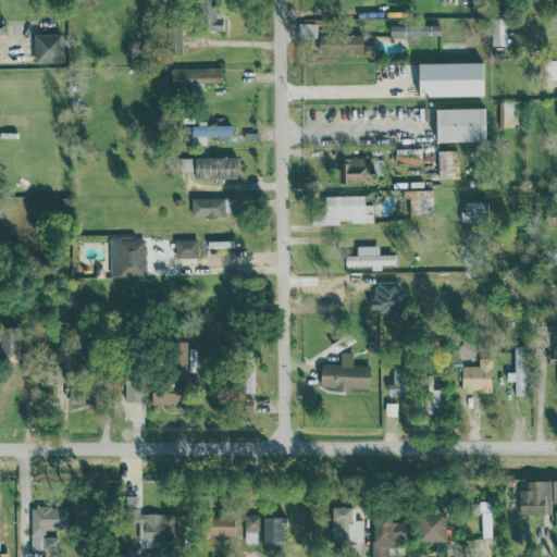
[(197,0),(198,29),(222,29),(222,5),(217,5),(215,0),(197,0)]
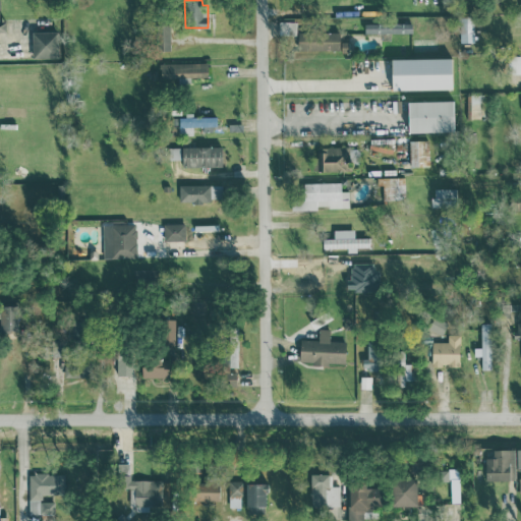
[(473,15),(459,16),(460,42),(474,42),(473,15)]
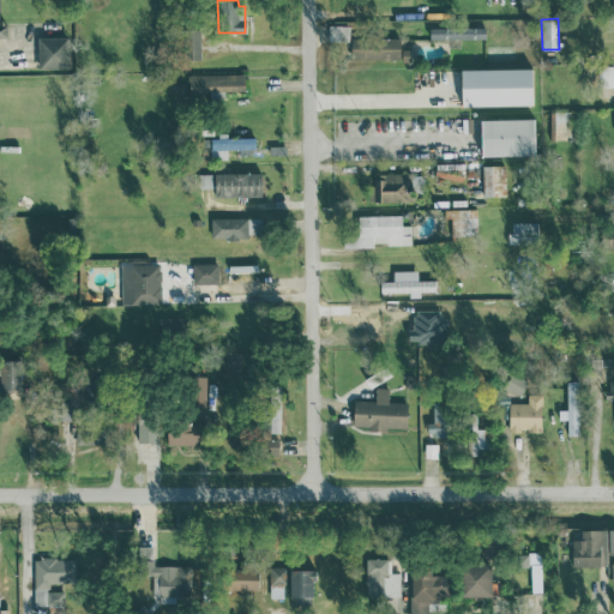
[(348,38),(348,24),(329,25),(330,40),(348,38)]
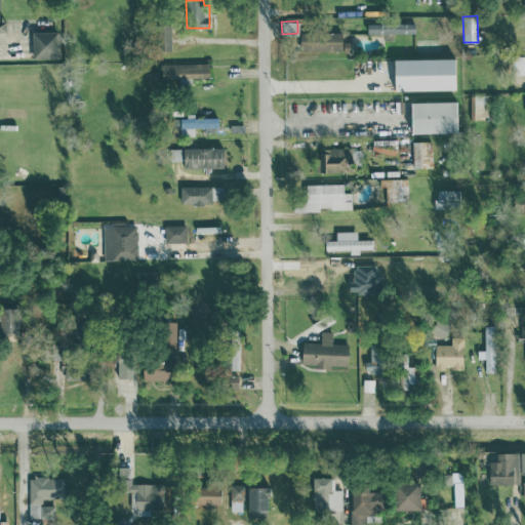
[(367,22),(367,32),(414,33),(414,23),(367,22)]
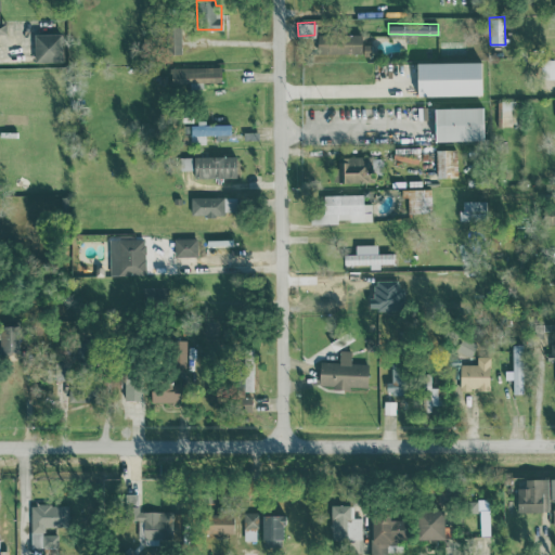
[(180,53),(181,26),(165,26),(165,53),(180,53)]
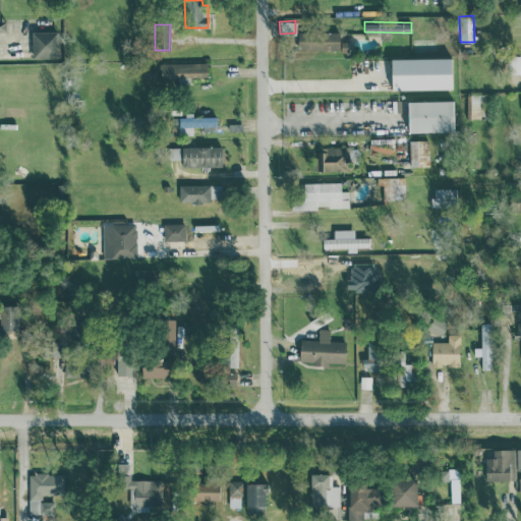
[(32,58),(54,58),(54,31),(32,31),(32,58)]
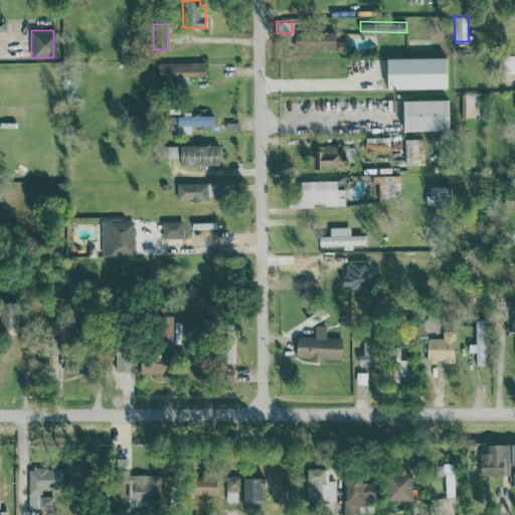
[(335,49),(335,31),(294,31),(294,49),(335,49)]
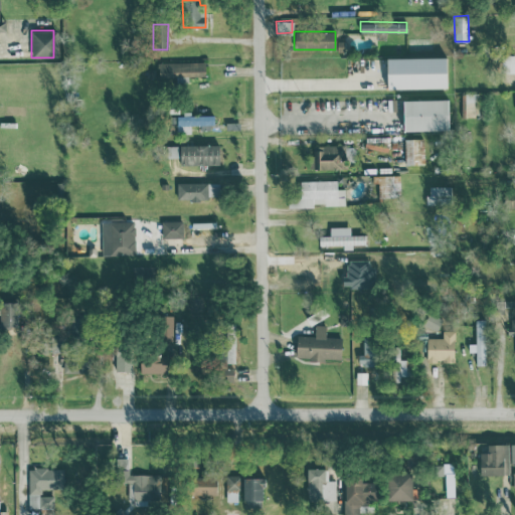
[(514,53),(502,54),(502,72),(514,72),(514,53)]
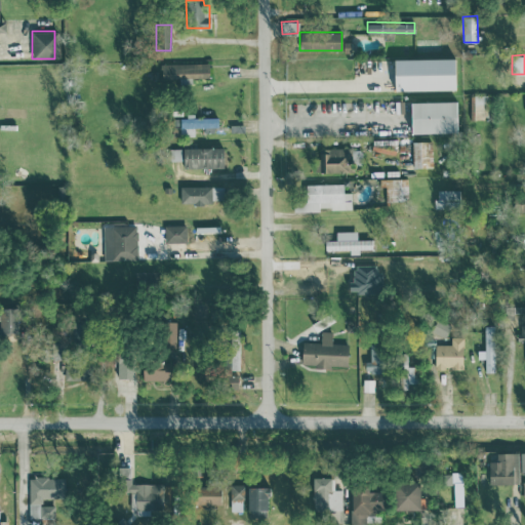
[(455,57),(394,57),(395,89),(455,89),(455,57)]
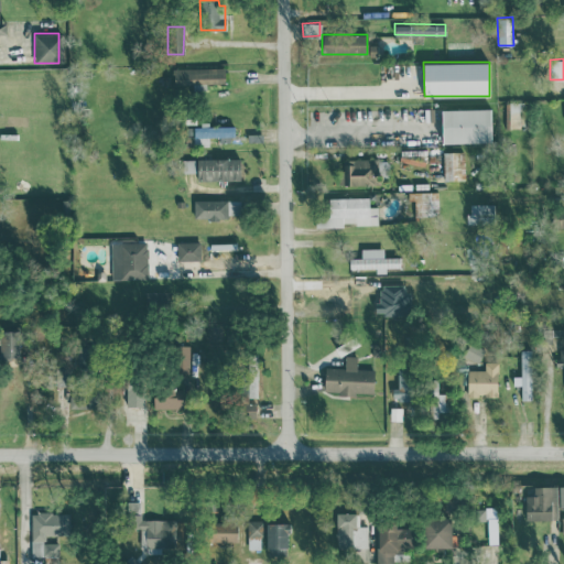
[(225,67),(173,68),(173,85),(225,84),(225,67)]
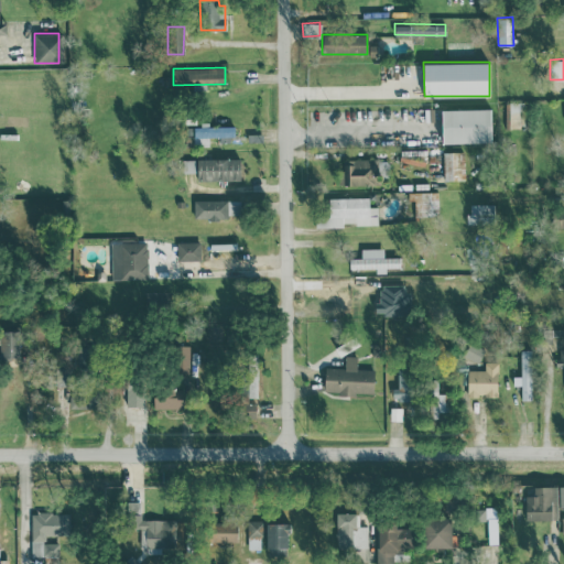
[(508,128),(520,128),(520,102),(509,101),(508,128)]
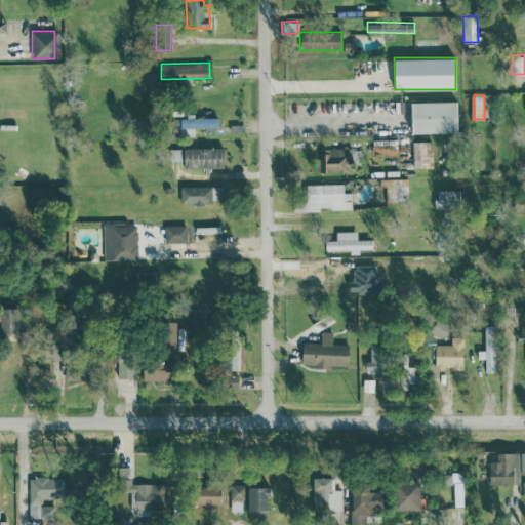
[(411,132),(457,131),(456,101),(410,101),(411,132)]
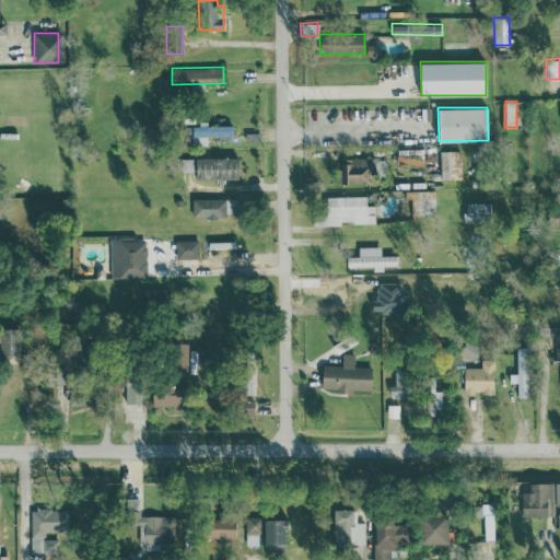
[(191,124),(191,144),(207,144),(207,135),(226,135),(226,125),(191,124)]
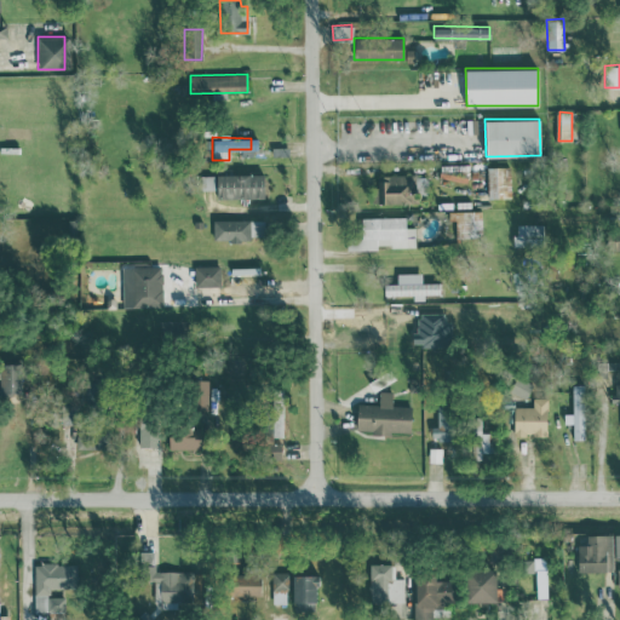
[(510,165),(487,166),(487,197),(511,196),(510,165)]
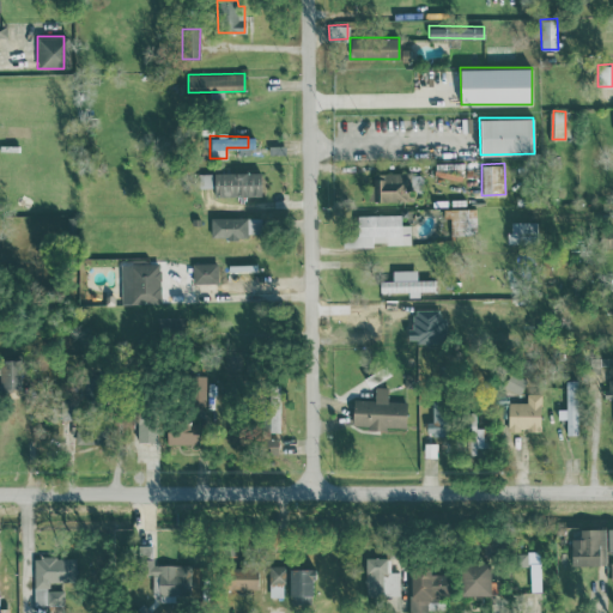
[(260,171),(213,173),(214,195),(261,194),(260,171)]
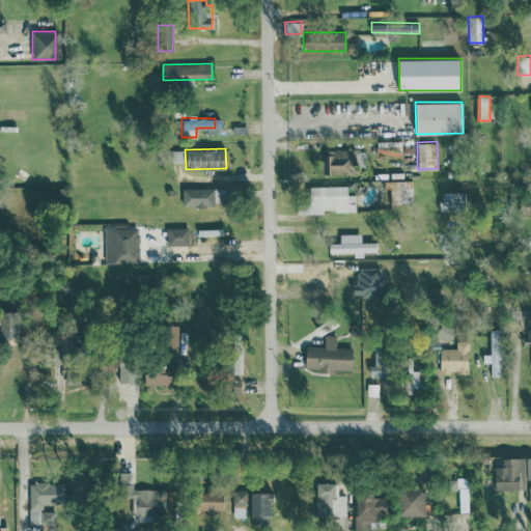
[(183,161),(183,149),(172,150),(172,162),(183,161)]
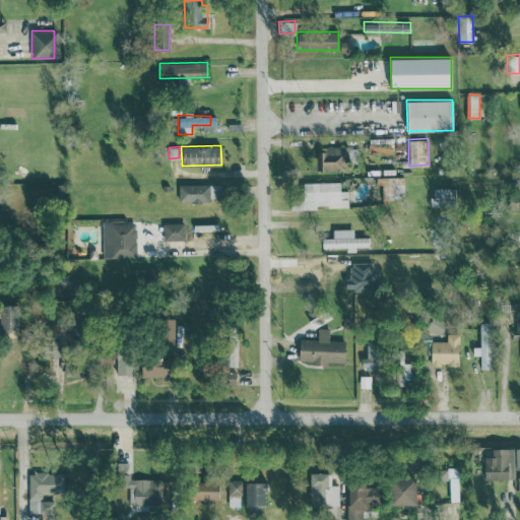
[(346,170),(347,147),(315,146),(314,170),(346,170)]
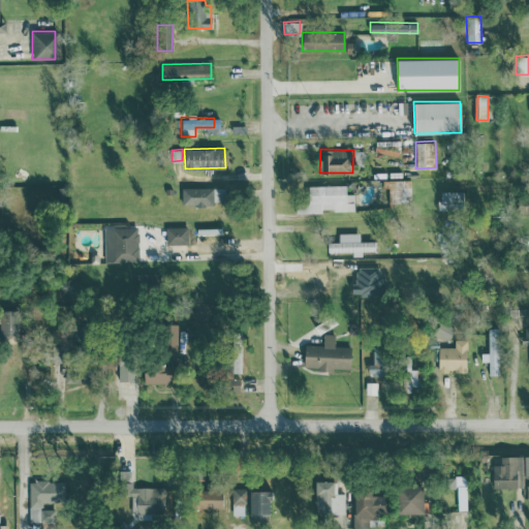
[(382,180),(382,187),(389,187),(389,203),(411,201),(410,179),(382,180)]
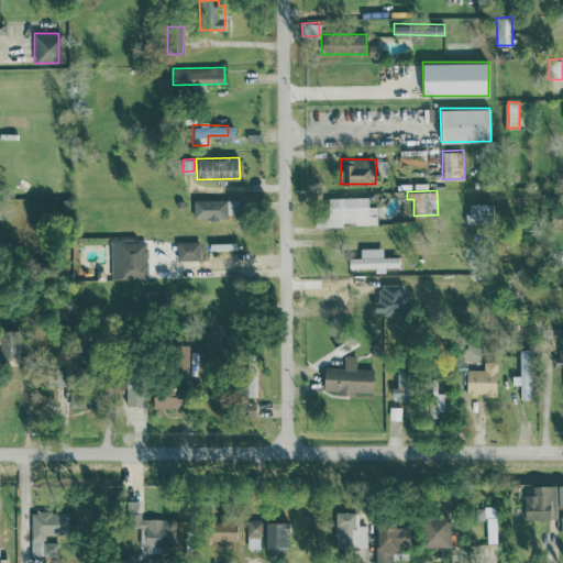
[(316,225),(377,223),(376,206),(368,206),(367,196),(327,198),(327,206),(316,206),(316,225)]
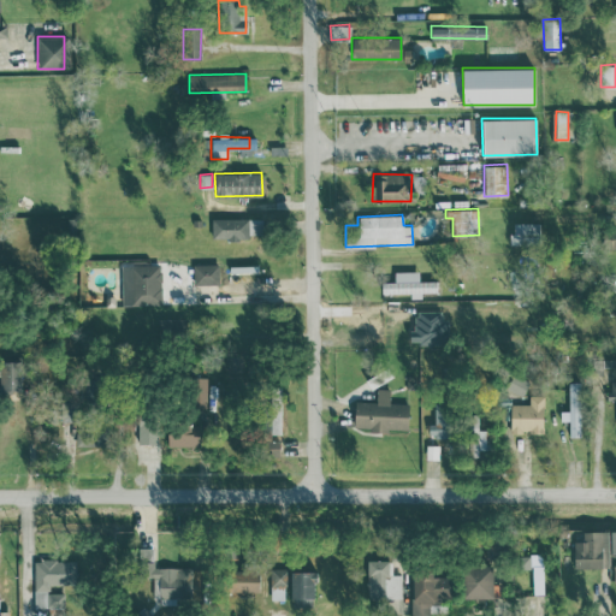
[(264,236),(264,218),(211,218),(212,237),(264,236)]
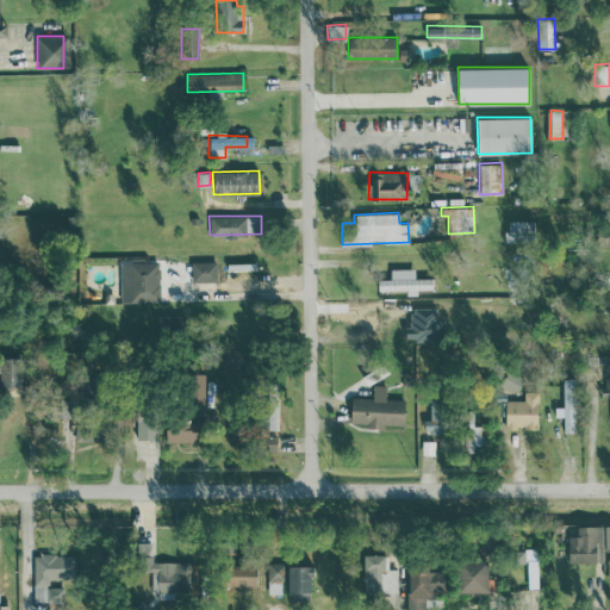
[(505,241),(534,241),(534,221),(506,219),(505,241)]
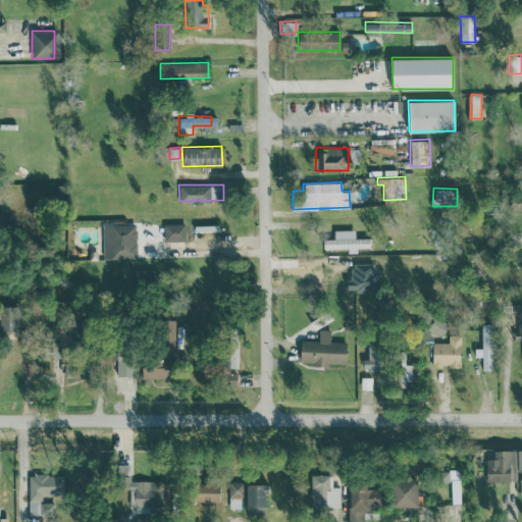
[(521,193),(513,194),(513,210),(521,209),(521,193)]
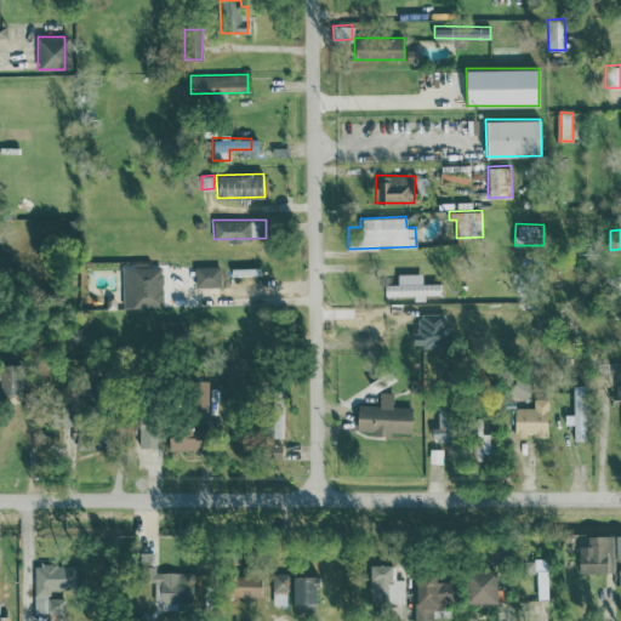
[(161,266),(121,266),(123,307),(161,307),(161,266)]
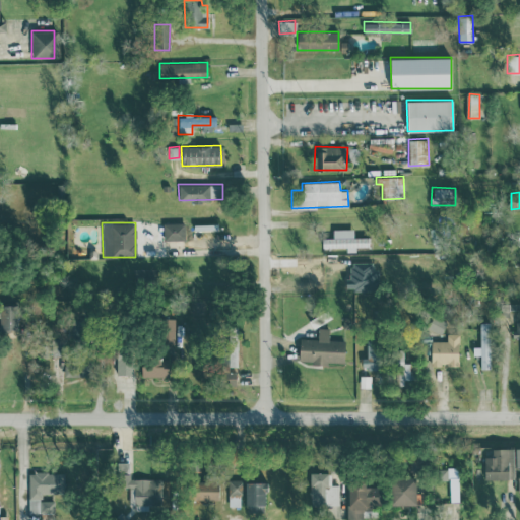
[(185,239),(185,222),(163,223),(164,240),(185,239)]
